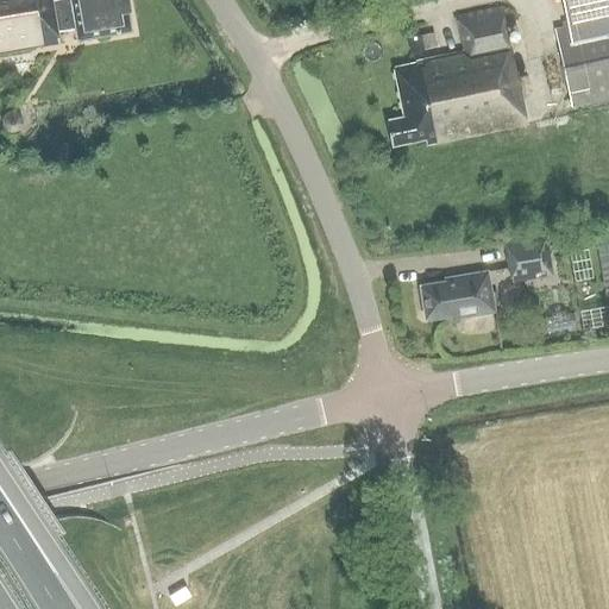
[(0,0),(0,51),(58,44),(56,30),(75,26),(76,41),(130,32),(125,0),(56,0),(51,1),(51,0),(0,0)]
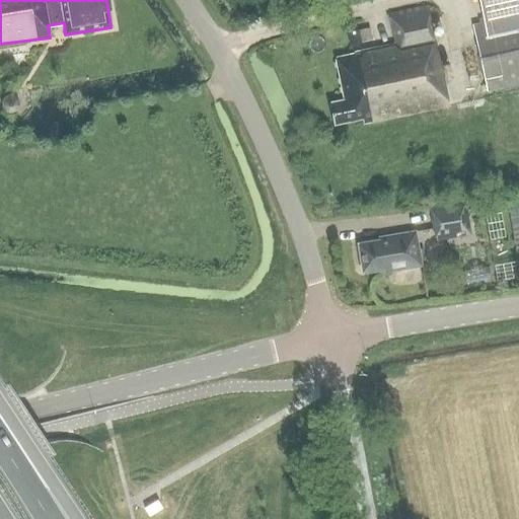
[(518,84),(518,0),(478,0),(485,23),(472,26),(487,91),(518,84)]
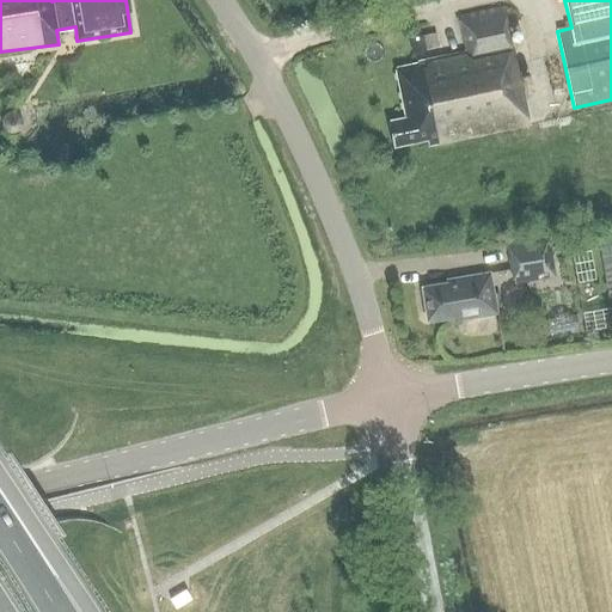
[(527,122),(502,5),(460,14),(469,51),(426,61),(427,65),(420,67),(420,62),(396,67),(407,116),(387,120),(393,146),(427,139),(428,144),(527,122)]
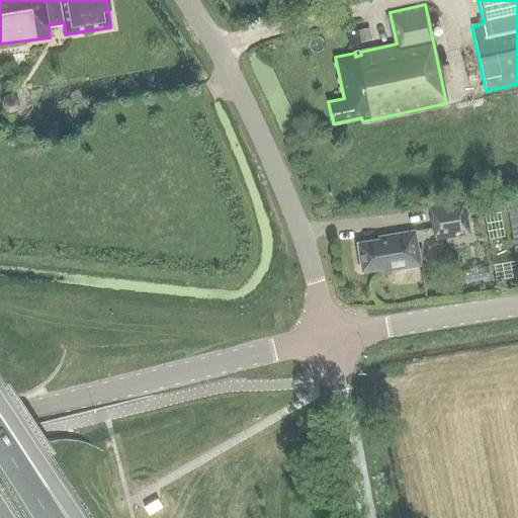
[(351,46),(361,44),(359,33),(358,33),(357,31),(353,32),(354,34),(349,35),(351,46)]
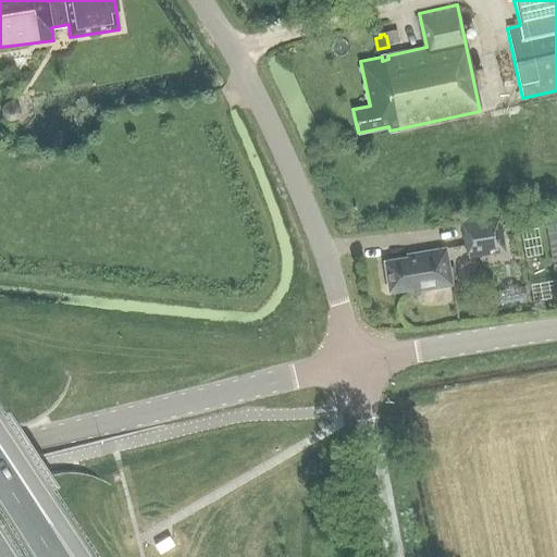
[(1,116),(8,121),(14,120),(20,114),(19,107),(12,102),(5,103),(1,109),(1,116)]
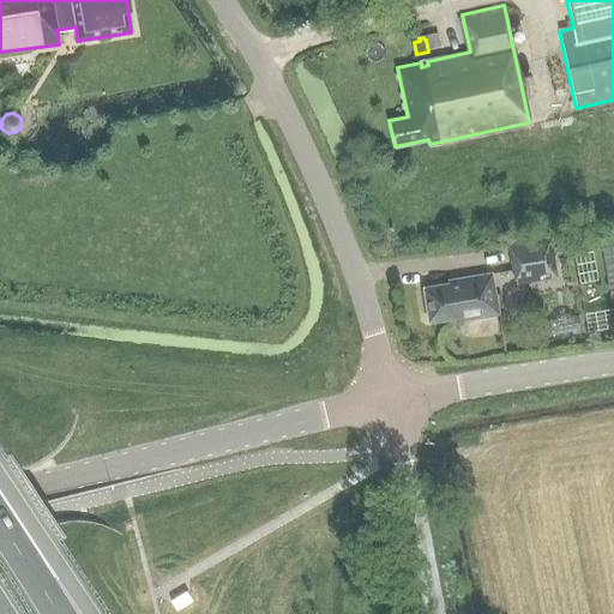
[(517,280),(555,272),(549,238),(511,245),(517,280)]
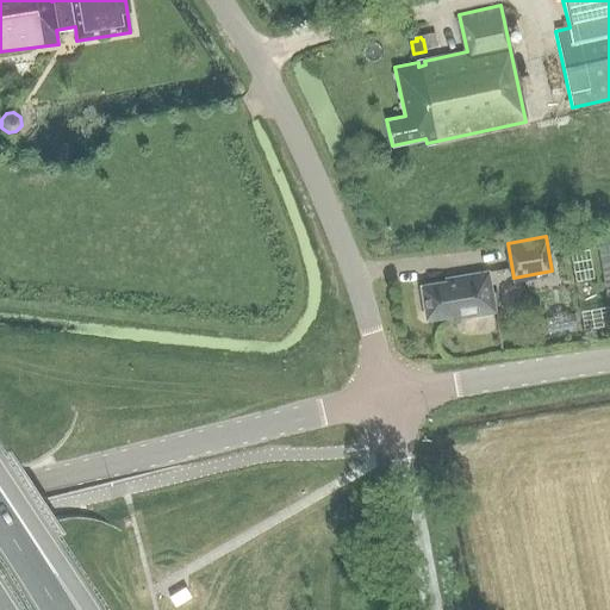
[(422,286),(423,287),(429,318),(452,315),(453,318),(496,310),(489,271),(446,278),(446,281),(422,286)]
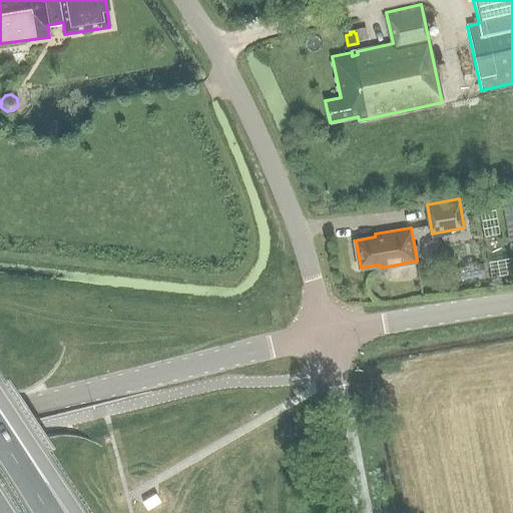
All buildings are outlined.
